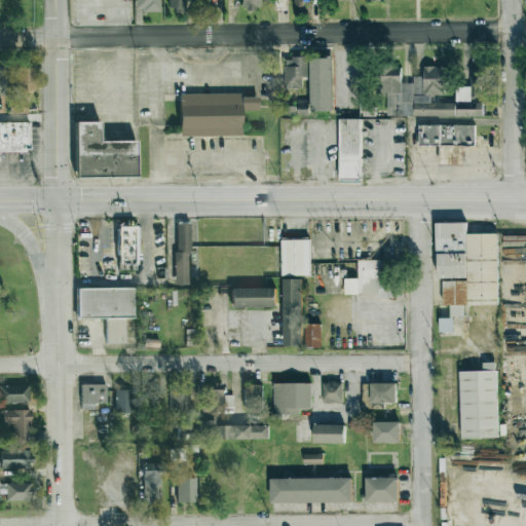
[(135,0),(136,11),(159,10),(158,0),(135,0)]
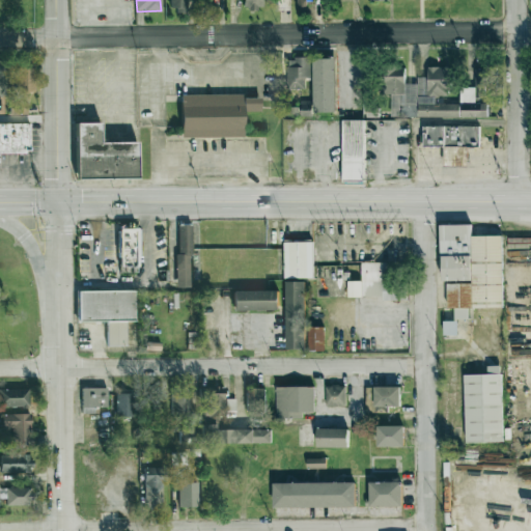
[(186,0),(169,0),(170,11),(186,11),(186,0)]
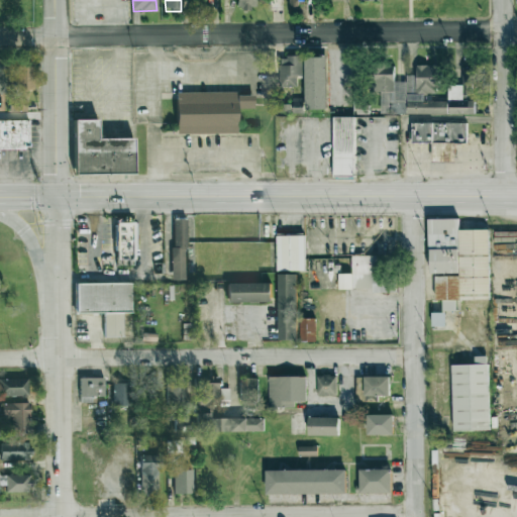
[(236,0),(236,8),(254,8),(254,0),(236,0)]
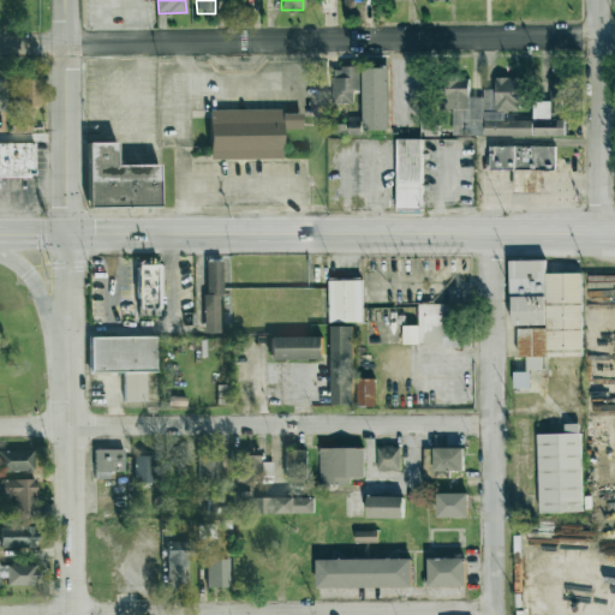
[(362,67),(333,66),(333,102),(353,102),(353,90),(360,90),(362,67)]
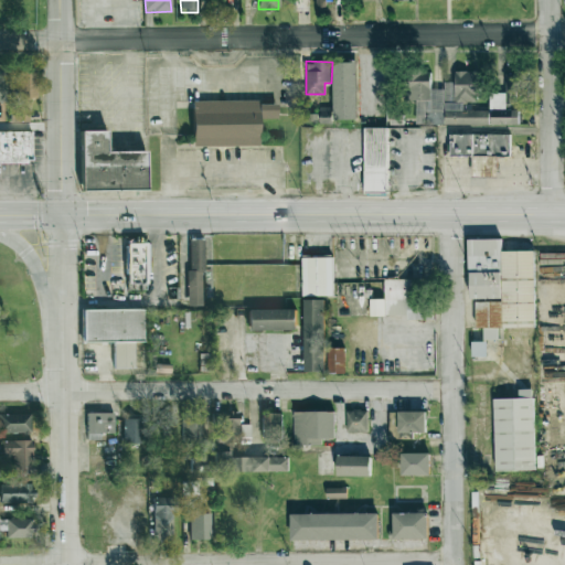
[(356,61),(333,62),(334,119),(358,119),(356,61)]
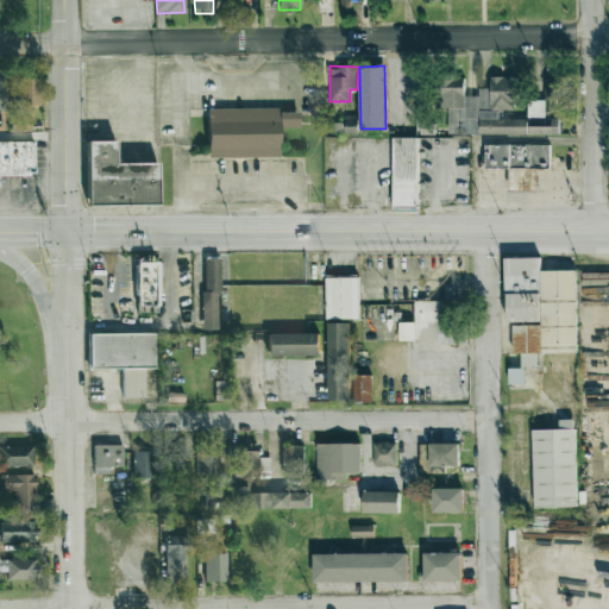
[(446,135),(527,135),(527,119),(507,119),(507,111),(516,111),(516,76),(490,76),(490,88),(478,88),(478,95),(464,95),(464,75),(446,75),(446,135)]
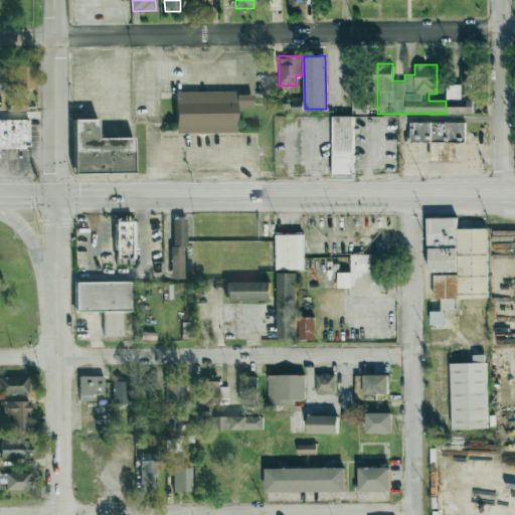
[(474,113),(474,100),(467,101),(466,87),(483,86),(483,65),(461,65),(461,84),(447,84),(448,114),(474,113)]
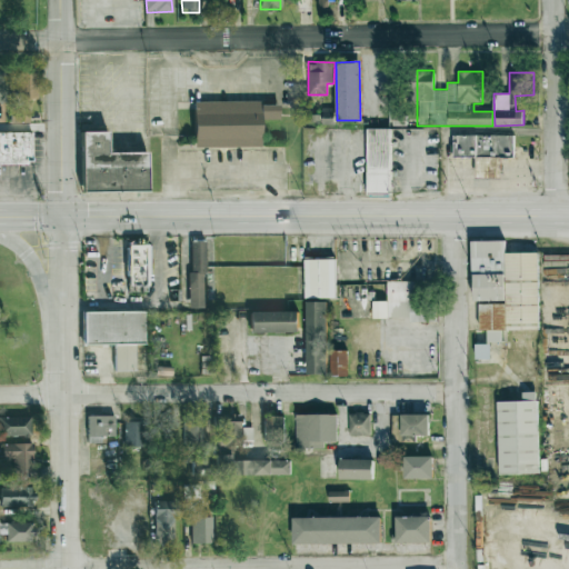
[(193,102),(259,102),(259,107),(279,107),(279,120),(259,120),(260,147),(193,147),(193,102)]
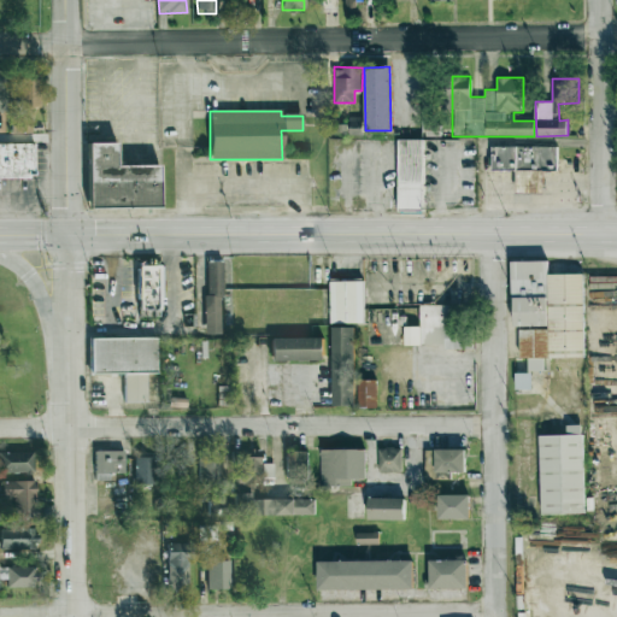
[(11,134),(31,133),(31,118),(11,118),(11,134)]
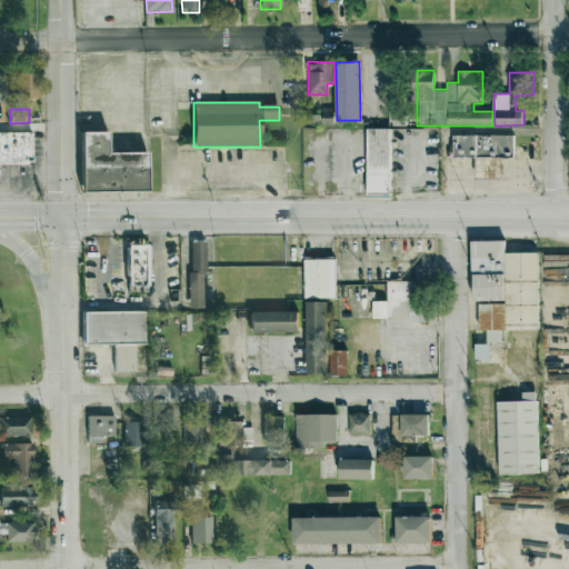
[(391,129),(368,128),(367,193),(390,195),(391,129)]
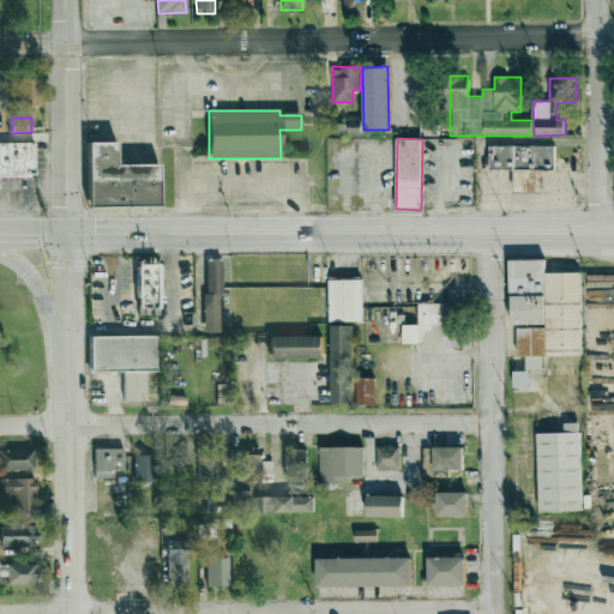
[(0,143),(34,143),(34,176),(29,176),(29,179),(0,179),(0,143)]
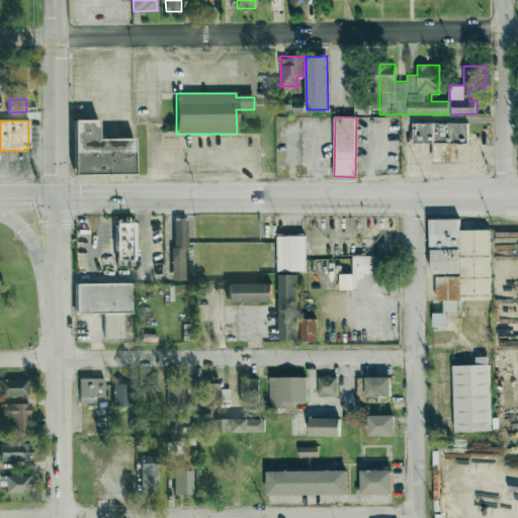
[(74,122),(97,122),(97,141),(134,141),(134,176),(74,176),(74,122)]
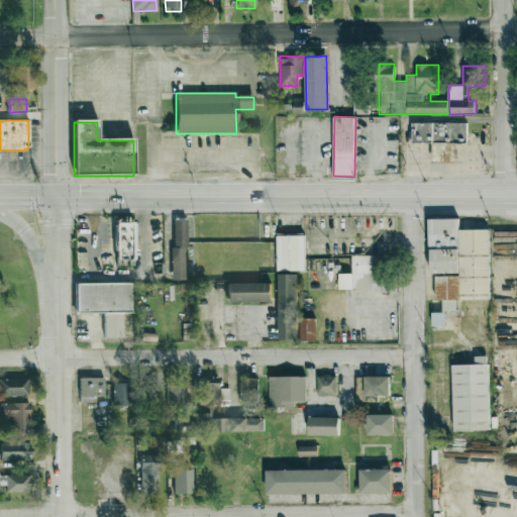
[(490,299),(489,229),(458,229),(458,219),(429,219),(429,275),(435,275),(435,299),(443,299),(443,311),(456,311),(456,300),(490,299)]
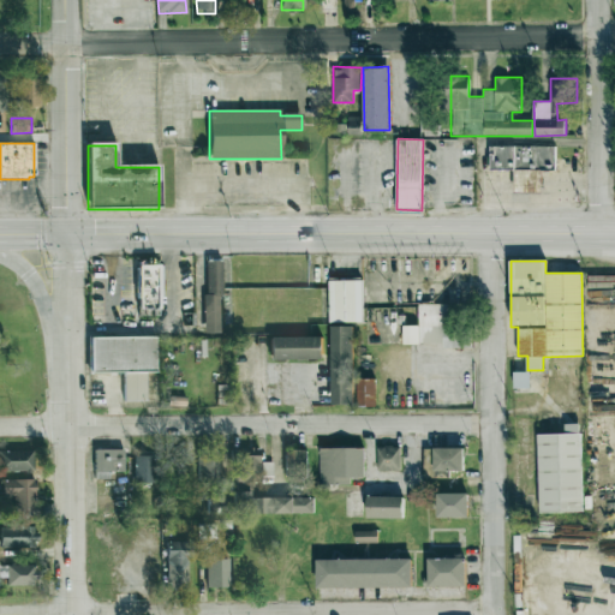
[(219,294),(219,330),(203,330),(203,293),(206,293),(206,262),(221,262),(221,294),(219,294)]
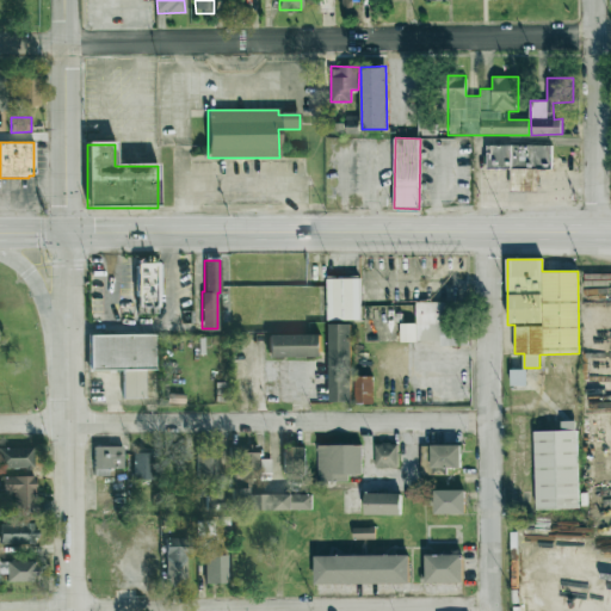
[(137,261),(158,261),(158,306),(137,306),(137,261)]
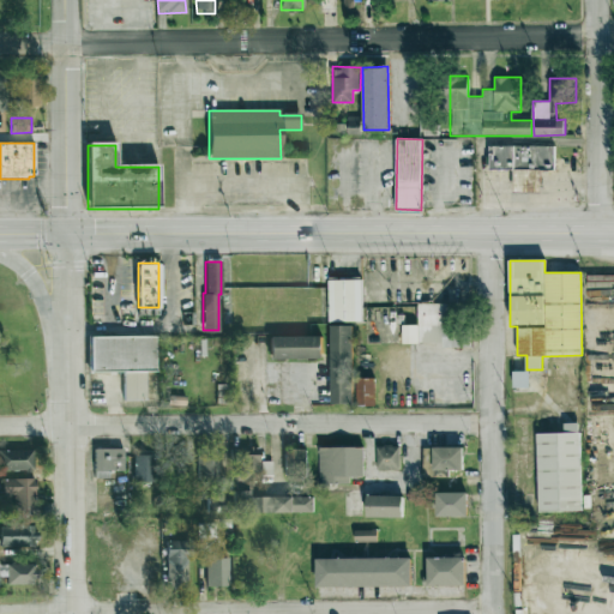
[(361,280),(329,280),(330,321),(362,321),(361,280)]
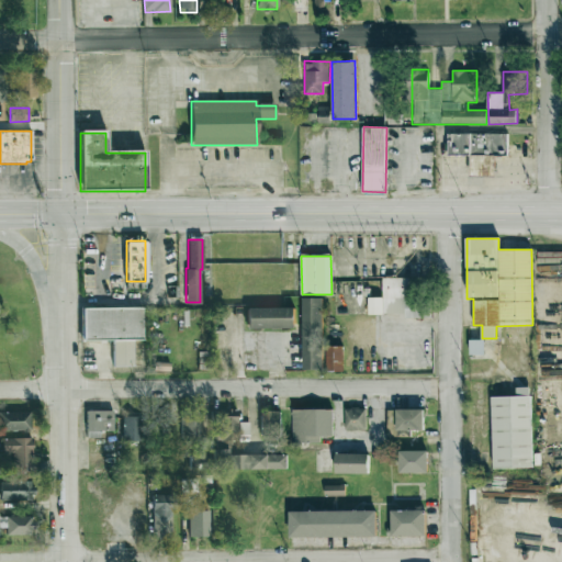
[(383,299),(404,298),(405,317),(420,317),(419,278),(383,278),(383,299)]
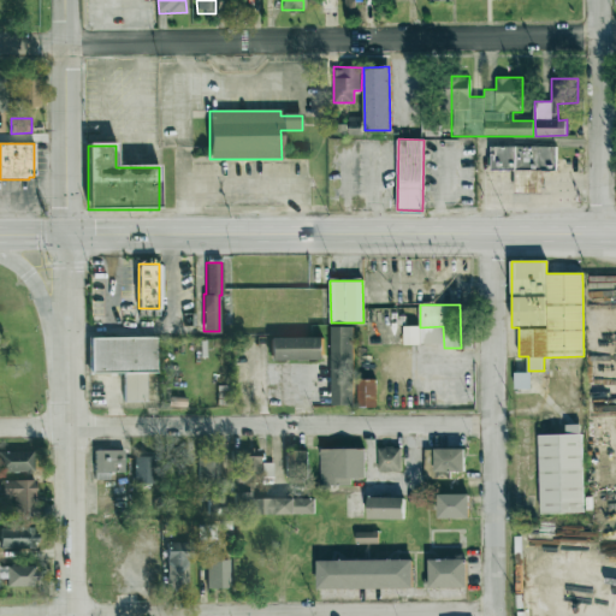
[(354,326),(332,326),(333,406),(355,404),(354,326)]
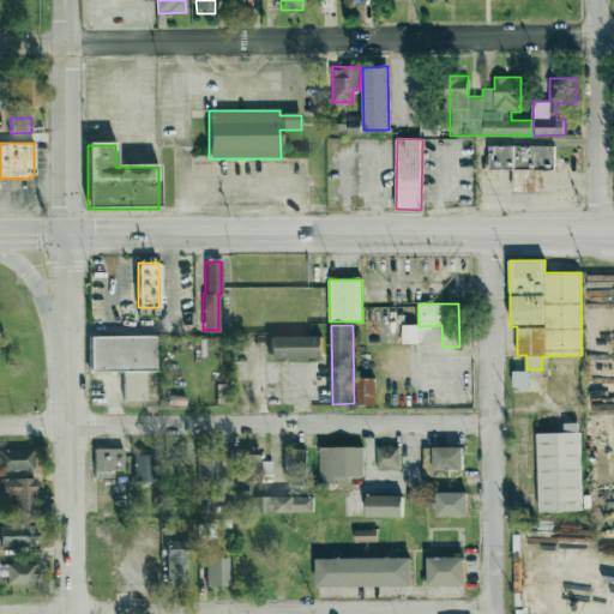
[(417,325),(402,325),(403,344),(419,343),(417,325)]
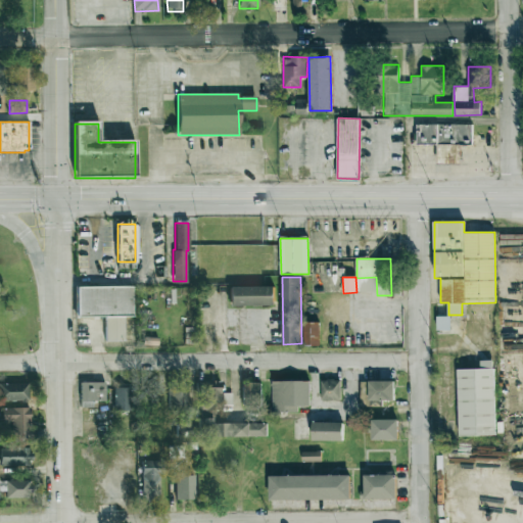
[(77,284),(133,284),(133,315),(124,315),(124,338),(104,338),(104,315),(77,315),(77,284)]
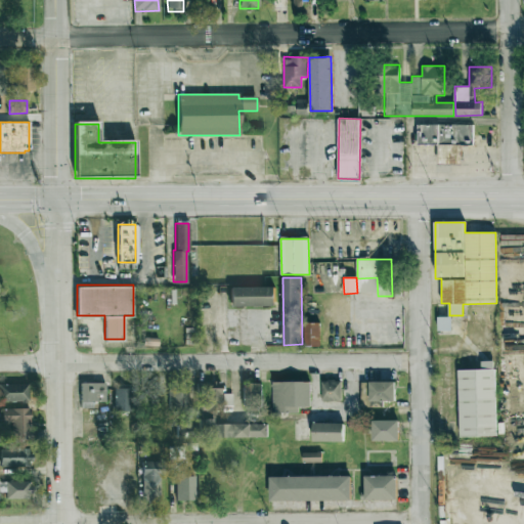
[(275,287),(230,287),(230,307),(275,306),(275,287)]
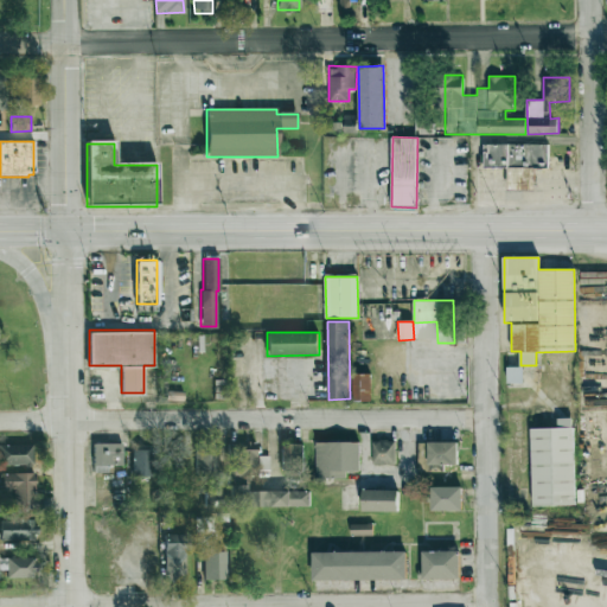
[(523,366),(506,368),(508,383),(524,383),(523,366)]
